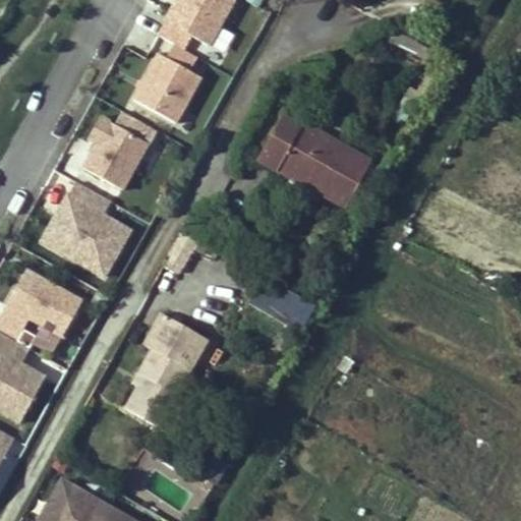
[(185,50),(193,37),(211,46),(236,0),(175,0),(164,20),(167,21),(159,36),(174,44),(185,50)]
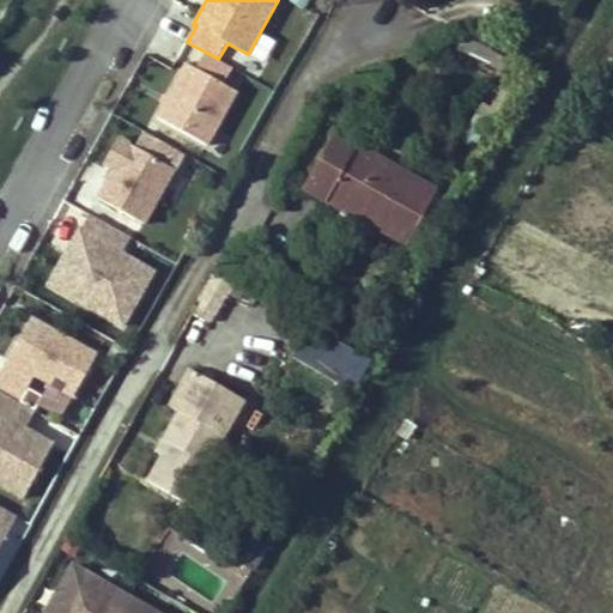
[(463,35),(456,49),(493,67),(501,54),(463,35)]
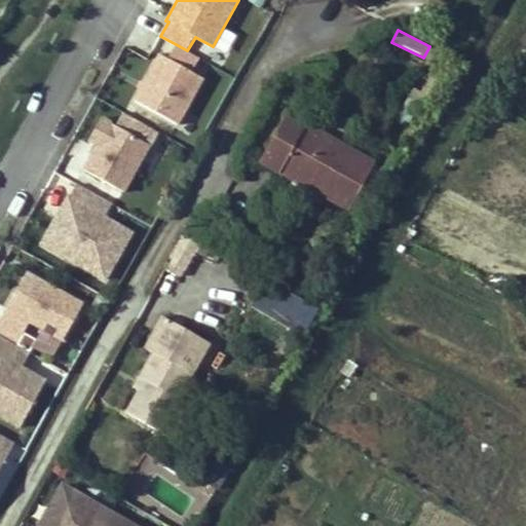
[(176,44),(167,59),(159,53),(134,99),(180,124),(205,79),(192,72),(200,58),(187,50),(176,44)]
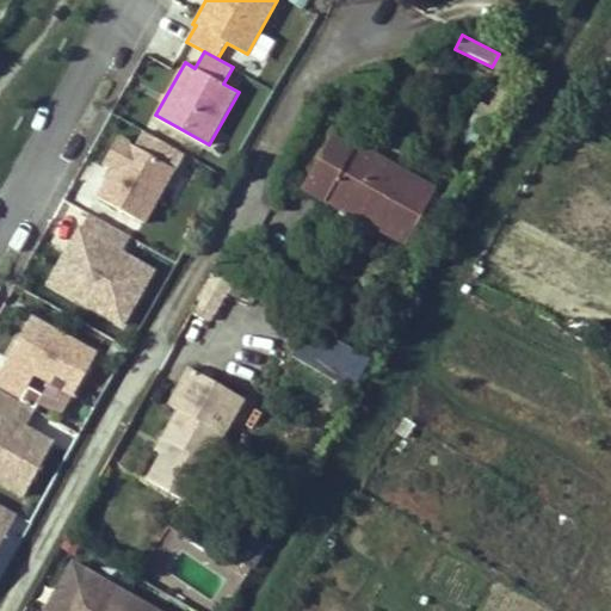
[(111,171),(97,196),(144,224),(177,170),(119,136),(103,165),(111,171)]
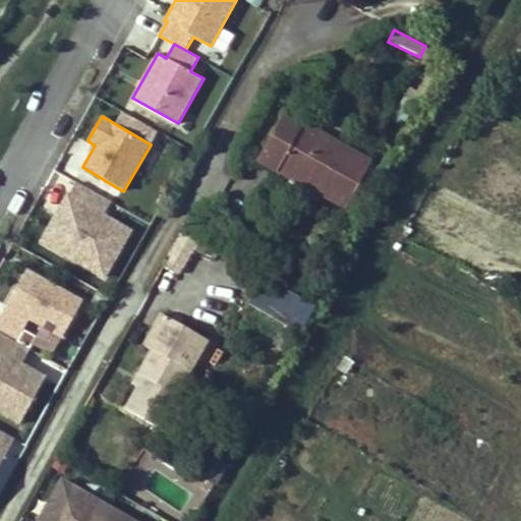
[(299,129),(281,119),(257,161),(277,172),(280,165),(315,184),(312,190),(345,208),(369,164),(301,126),(299,129)]
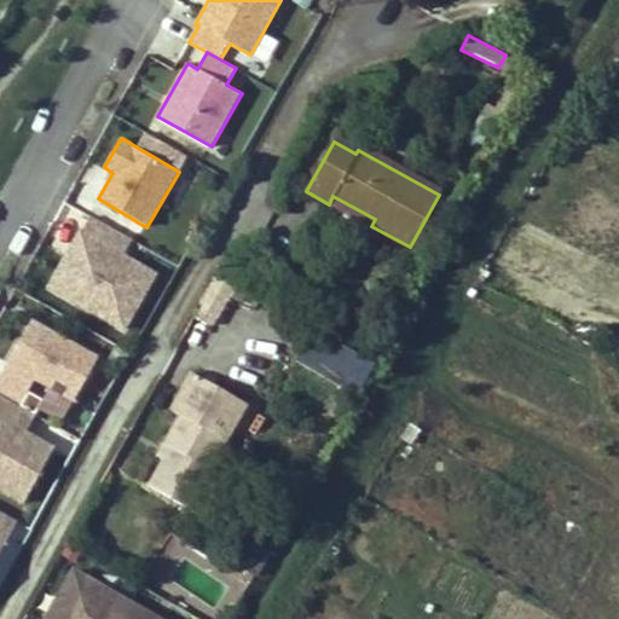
[(370,227),(371,226),(375,219),(333,196),(329,204),(370,227)]
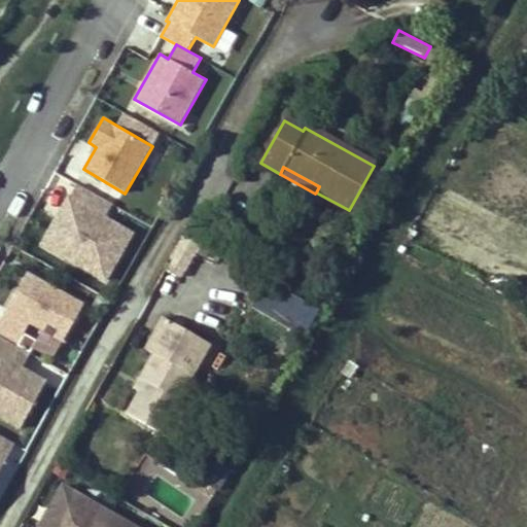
[(76,184),(39,246),(106,284),(136,233),(105,215),(111,205),(76,184)]
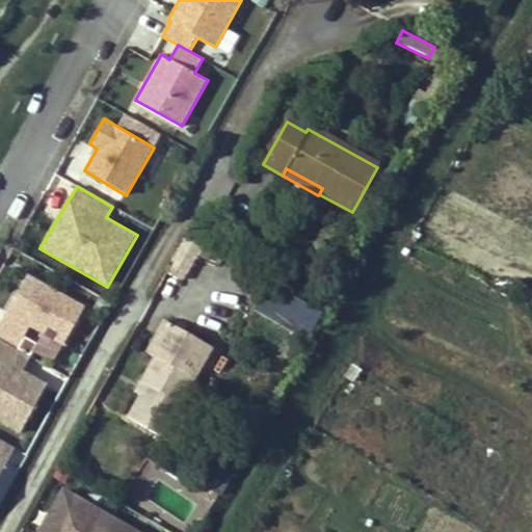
[(200,245),(181,281),(192,287),(211,251),(200,245)]
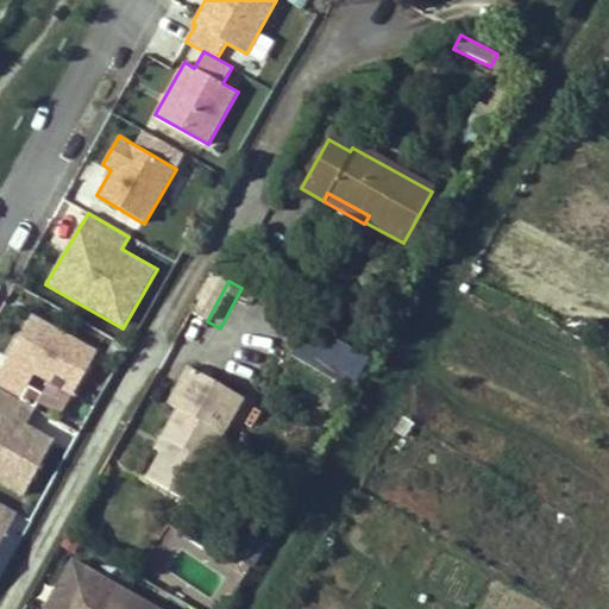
[(32,314),(0,371),(0,388),(19,399),(33,374),(74,395),(99,351),(32,314)]
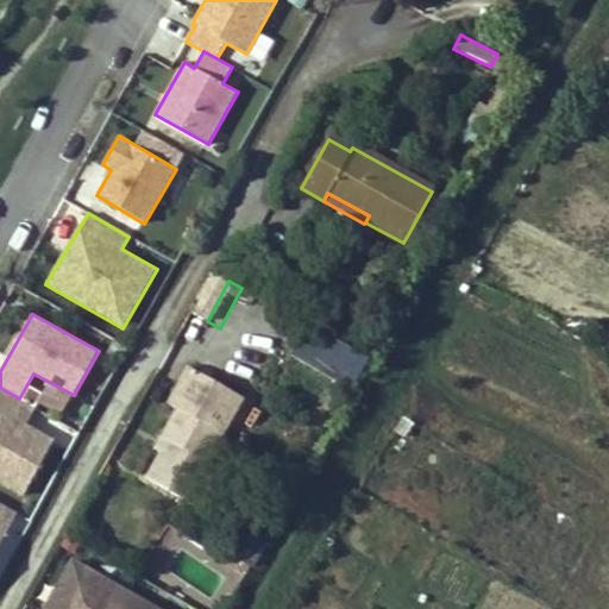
[(303,330),(294,358),(351,377),(360,347),(303,330)]
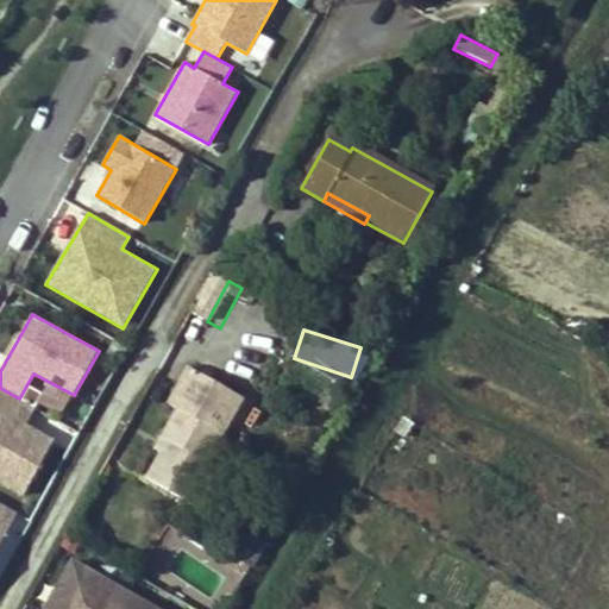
[(19,399),(0,388),(0,483),(24,496),(55,440),(27,425),(36,408),(19,399)]
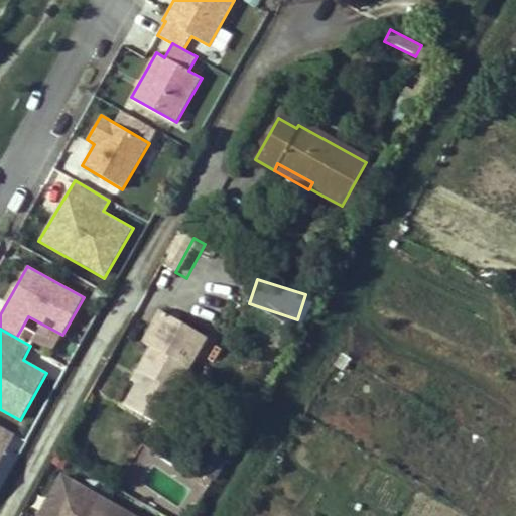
[(122,408),(104,440),(150,467),(163,441),(160,439),(182,398),(178,396),(191,373),(153,351),(139,377),(144,380),(138,390),(127,410),(122,408)]
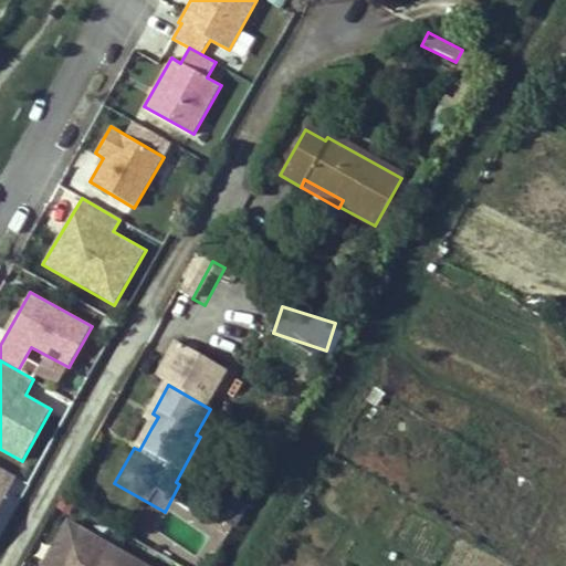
[(158,417),(153,413),(146,425),(152,428),(158,417)]
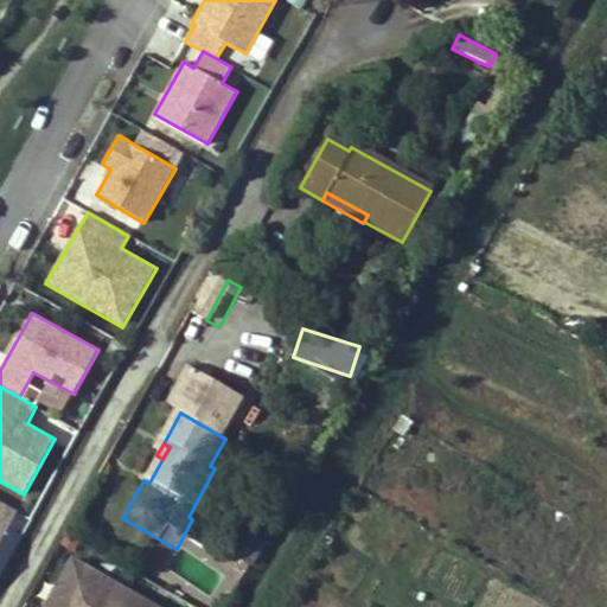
[(0,542),(18,511),(0,500),(0,542)]
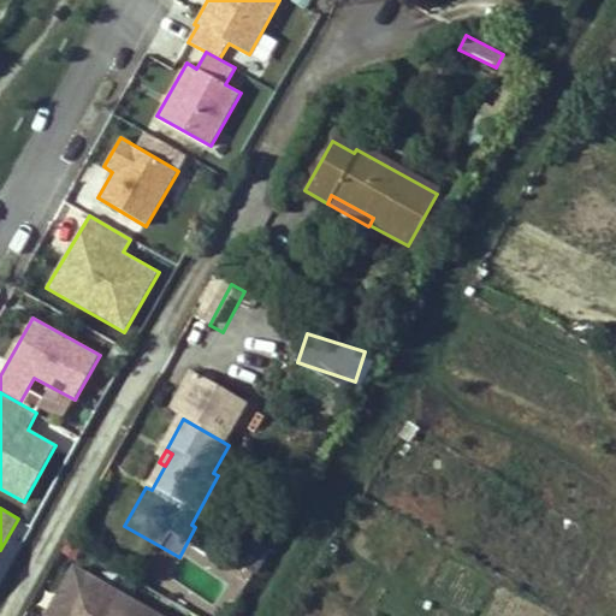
[(124,526),(118,537),(173,568),(179,557),(124,526)]
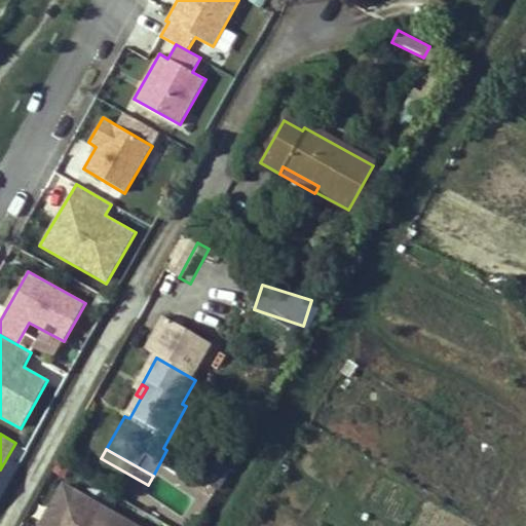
[(139,525),(63,482),(37,525),(139,525)]
